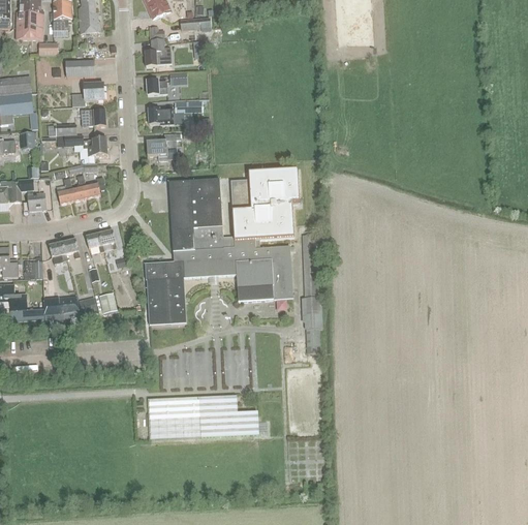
[(0,27),(9,27),(9,17),(9,0),(0,0),(0,27)]
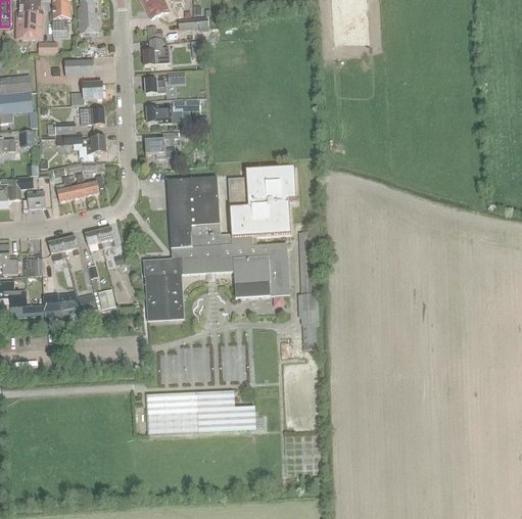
[(42,38),(42,10),(40,10),(40,0),(19,0),(18,11),(16,11),(15,37),(42,38)]
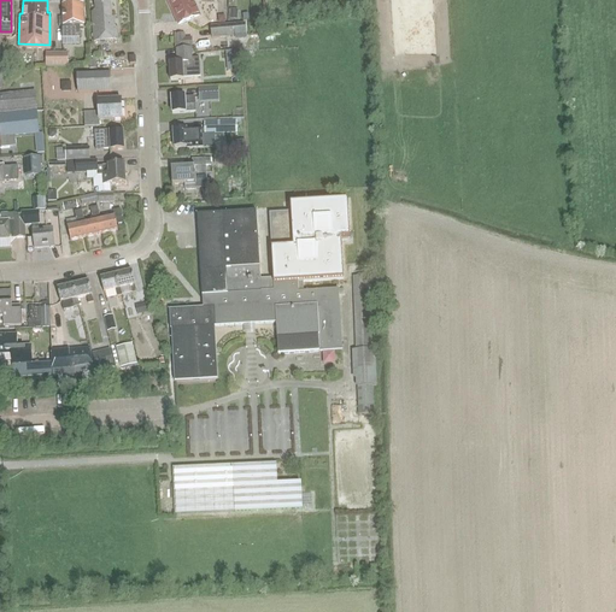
[(64,0),(62,3),(62,23),(60,28),(60,34),(78,34),(78,22),(82,22),(82,0),(80,0),(72,0),(64,0)]
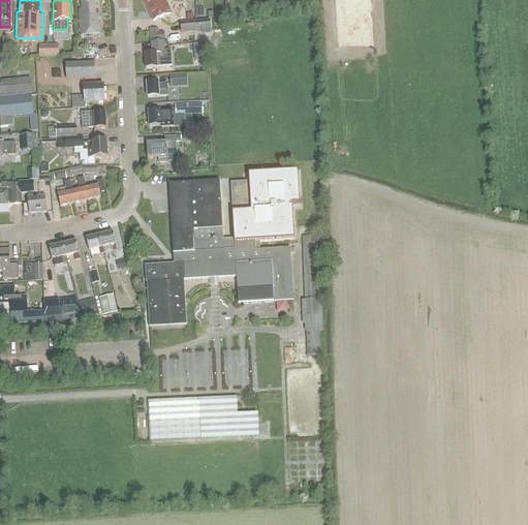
[(80,0),(81,6),(78,6),(80,32),(100,31),(99,20),(97,20),(97,11),(95,12),(94,0),(80,0)]
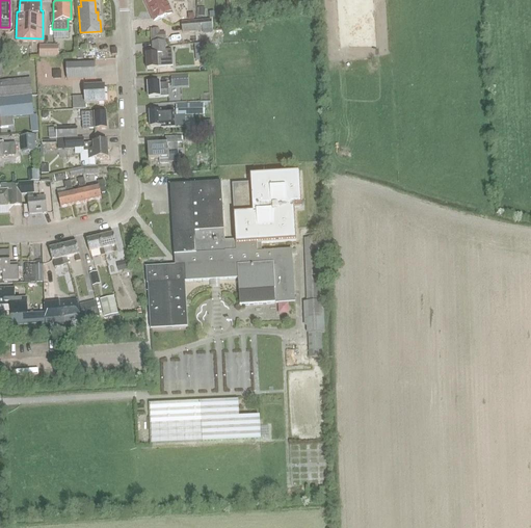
[(152,17),(160,12),(170,8),(166,0),(162,0),(144,0),(147,6),(152,17)]
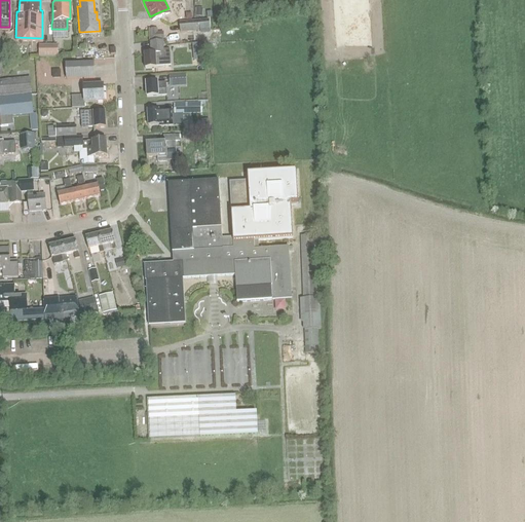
[(259,0),(251,0),(250,12),(259,12),(259,0)]
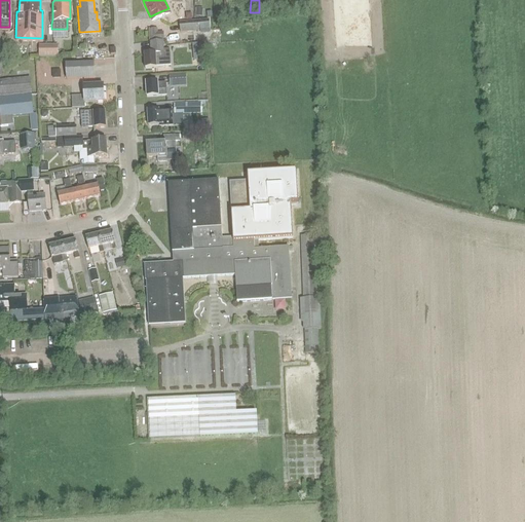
[(209,30),(208,16),(179,19),(179,29),(199,28),(199,31),(209,30)]
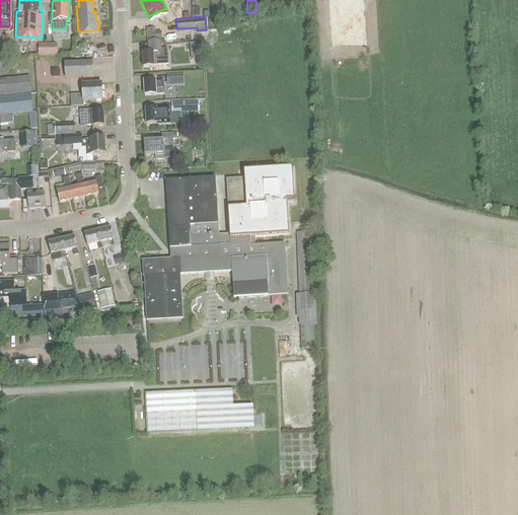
[(153,62),(167,61),(166,46),(160,46),(159,38),(147,38),(148,49),(141,50),(142,65),(153,64),(153,62)]
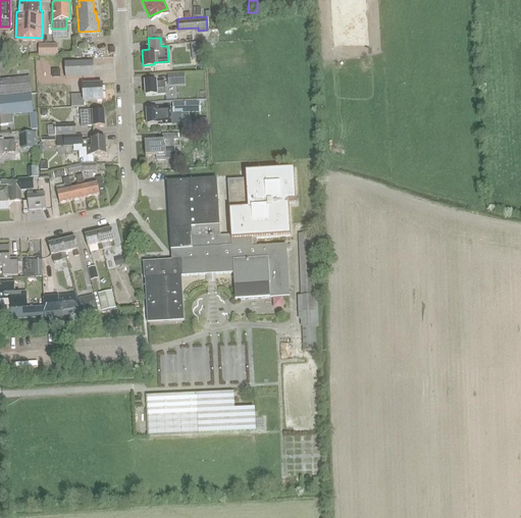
[(47,53),(47,41),(38,41),(38,53),(47,53)]
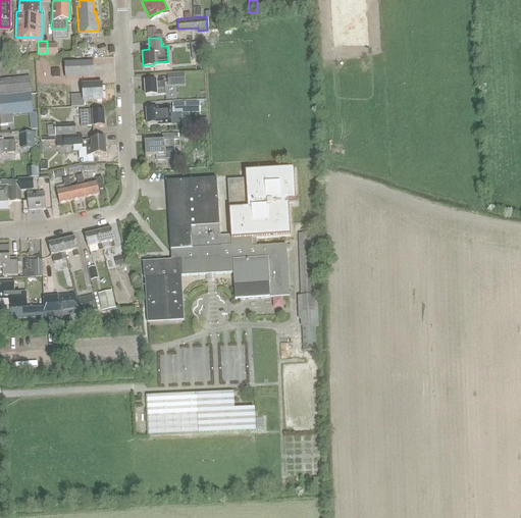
[(56,41),(47,41),(47,53),(56,53),(56,41)]
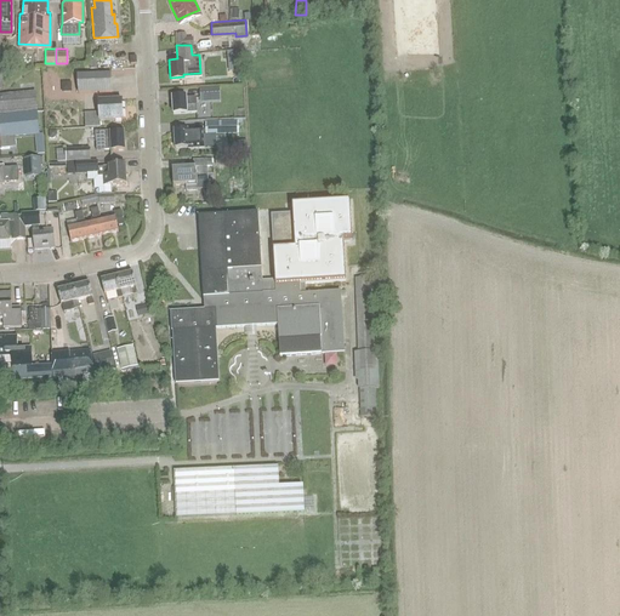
[(77,89),(111,87),(111,69),(77,72),(77,89)]
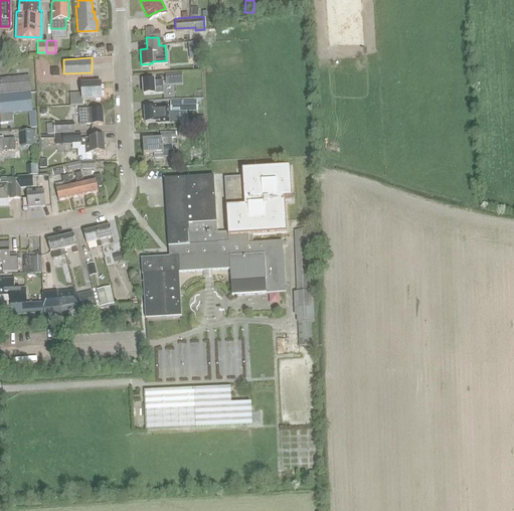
[(0,92),(25,90),(25,89),(29,89),(27,64),(15,66),(15,73),(0,74),(0,92)]
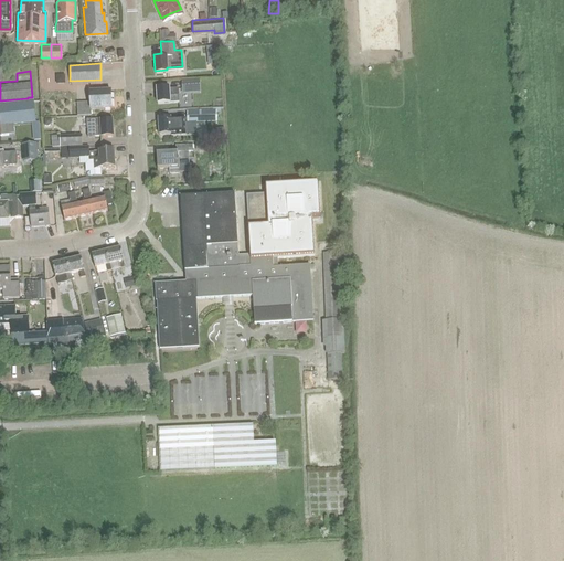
[(199,86),(199,77),(181,77),(181,87),(199,86)]
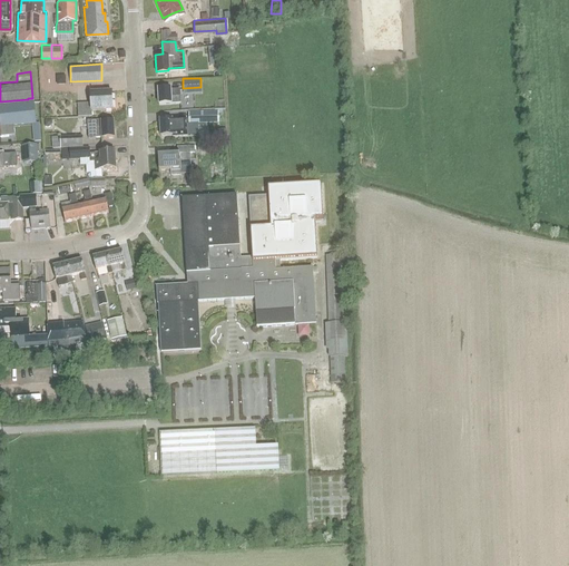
[(170,100),(179,99),(178,86),(169,87),(169,85),(157,86),(158,101),(170,100)]
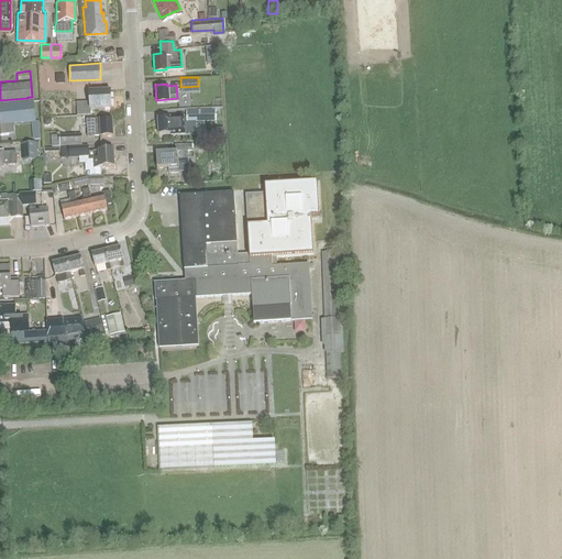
[(89,107),(110,106),(109,87),(88,88),(89,98),(75,99),(76,112),(90,111),(89,107)]
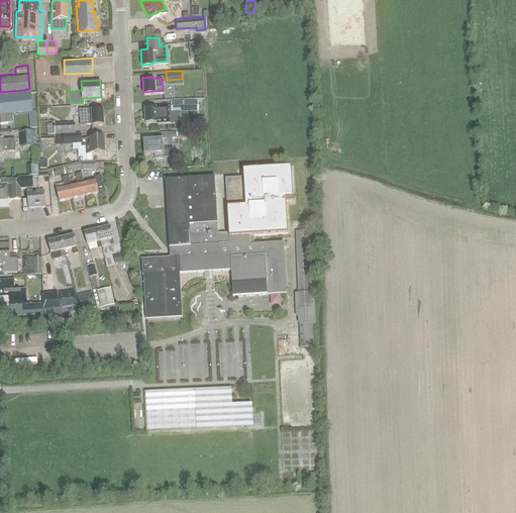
[(26,108),(32,108),(30,90),(25,90),(0,92),(0,120),(6,120),(7,126),(28,123),(26,108)]
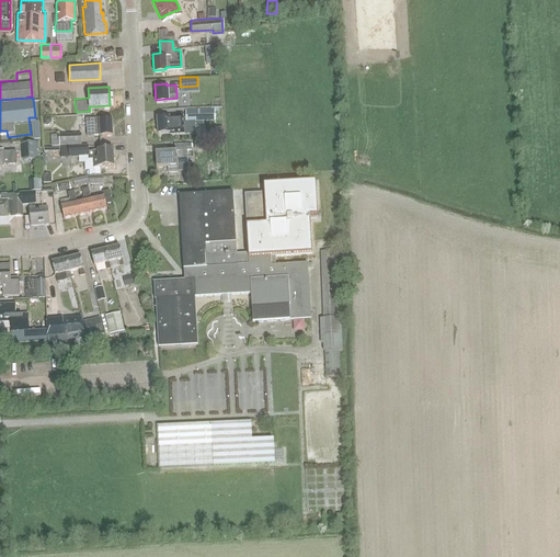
[(214,117),(214,105),(184,106),(185,118),(214,117)]
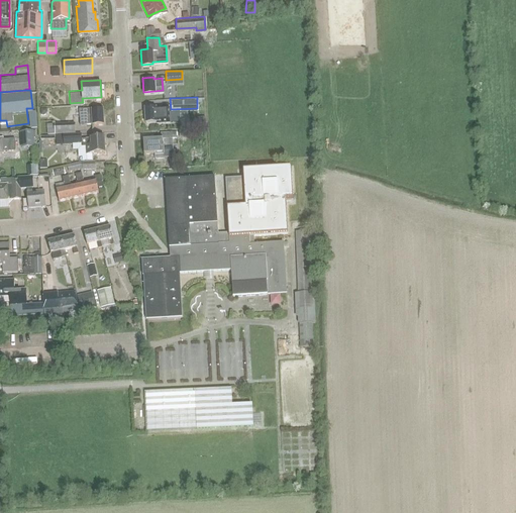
[(92,122),(102,122),(102,107),(91,107),(91,105),(78,106),(79,122),(92,122)]
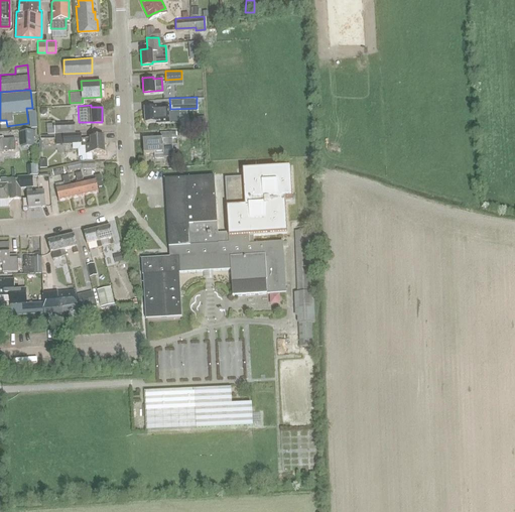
[(144,120),(155,119),(155,120),(168,120),(168,105),(154,105),(144,105),(144,120)]
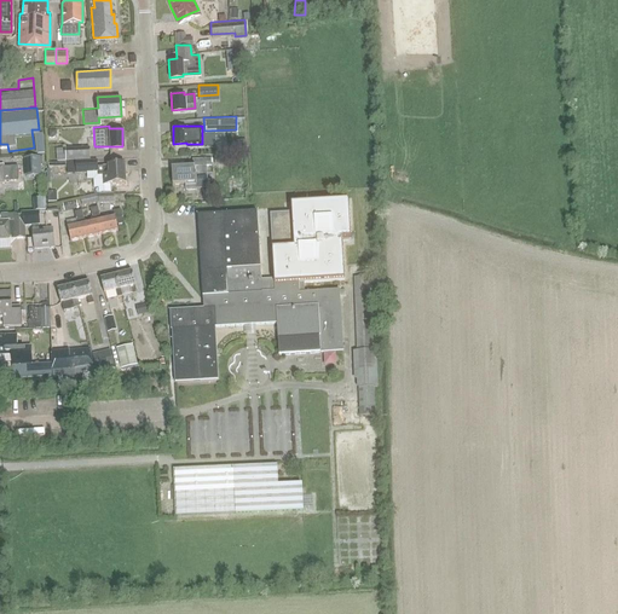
[(88,156),(88,144),(64,145),(64,157),(88,156)]
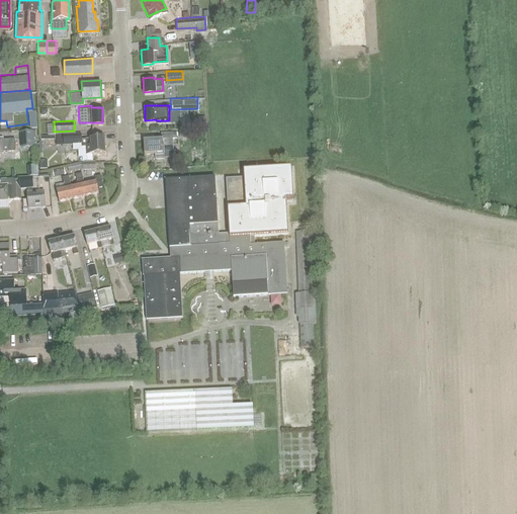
[(32,129),(19,130),(20,135),(22,135),(23,143),(33,142),(32,129)]
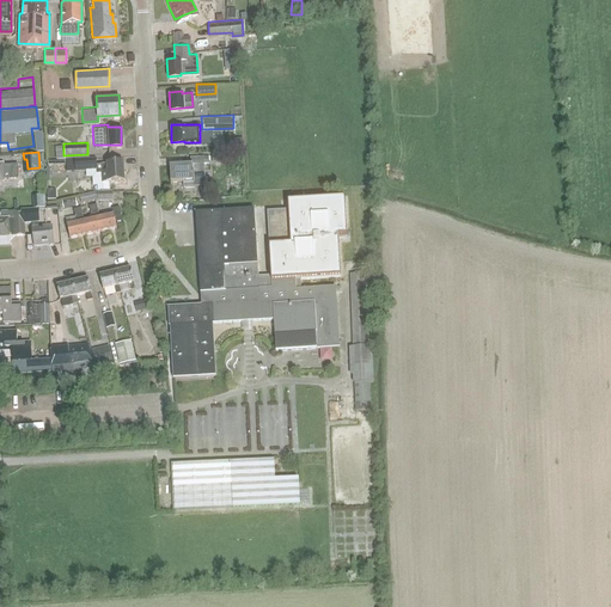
[(170,178),(182,178),(183,184),(205,183),(203,159),(209,159),(208,153),(189,154),(189,160),(169,161),(170,178)]
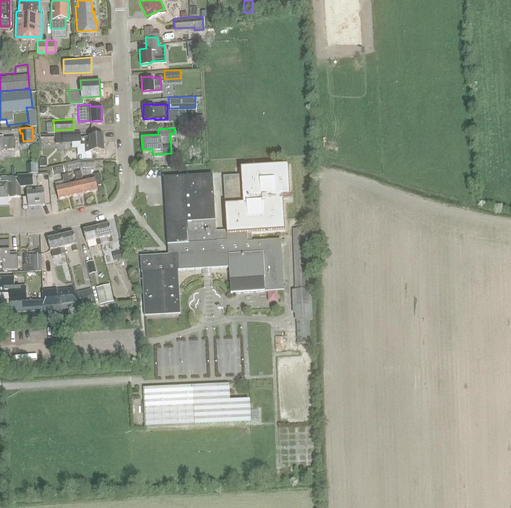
[(85,150),(89,150),(103,149),(102,133),(88,134),(84,135),(80,135),(80,130),(62,131),(62,140),(80,140),(80,142),(84,142),(85,150)]
